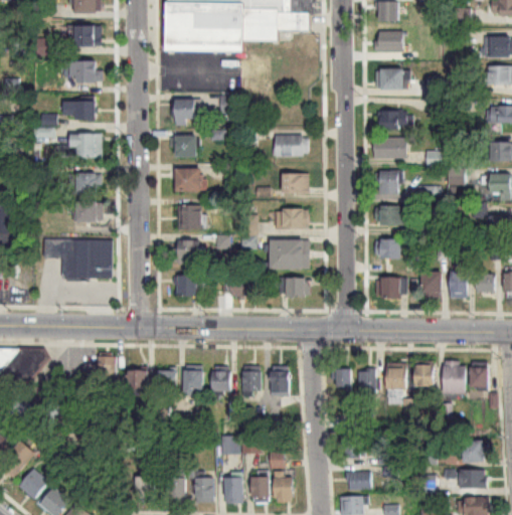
[(73,0),(73,13),(100,13),(99,0),(73,0)]
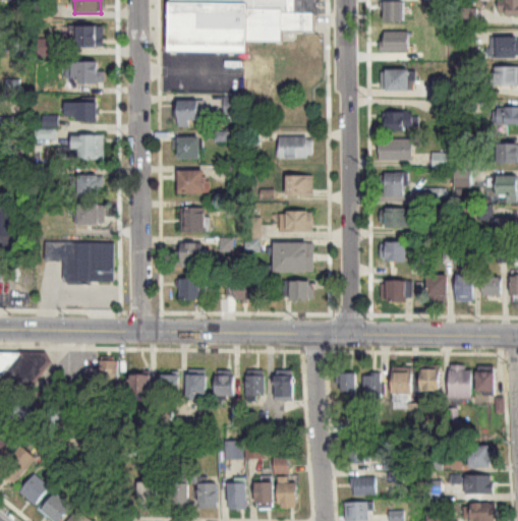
[(167,51),(244,53),(245,41),(280,42),(280,31),(312,31),(312,0),(172,0),(173,1),(168,1),(167,51)]
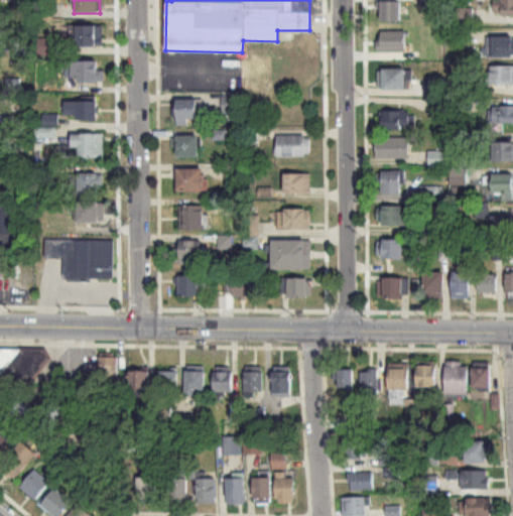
[(512,0),(491,0),(492,16),(512,16),(512,0)]
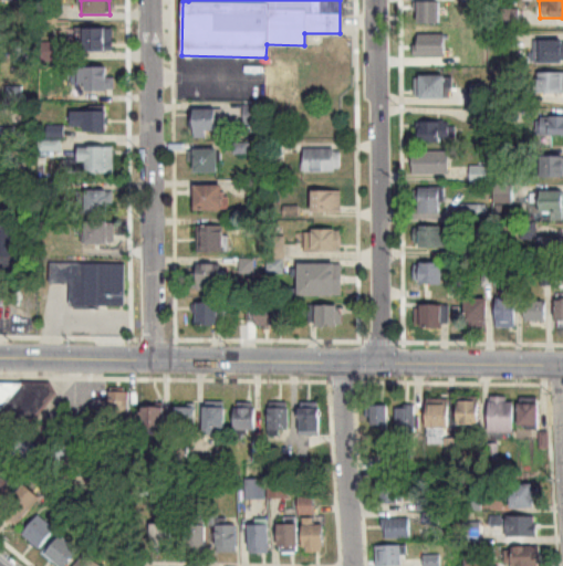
[(111,29),(81,29),(81,51),(111,51),(111,29)]
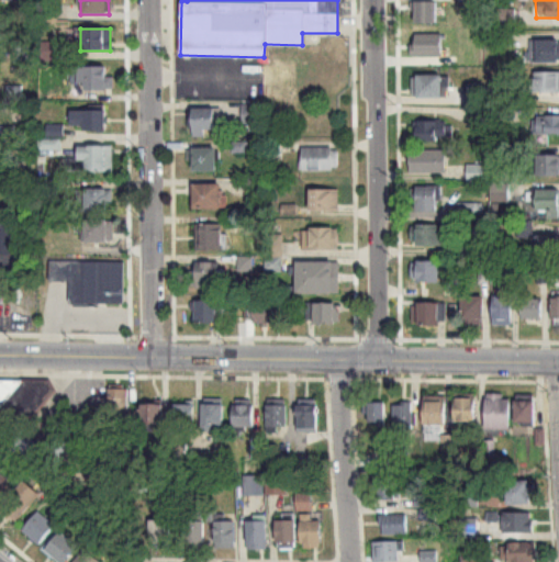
[(558,41),(532,41),(532,64),(558,63),(558,41)]
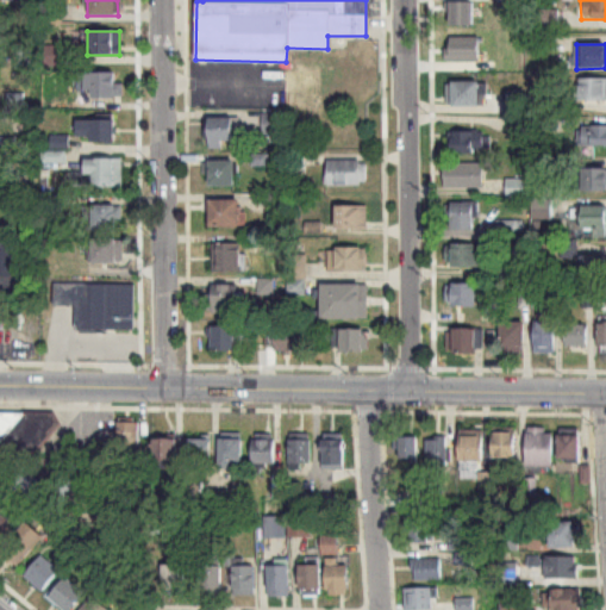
[(83,73),(83,98),(122,98),(122,82),(112,82),(112,73),(83,73)]
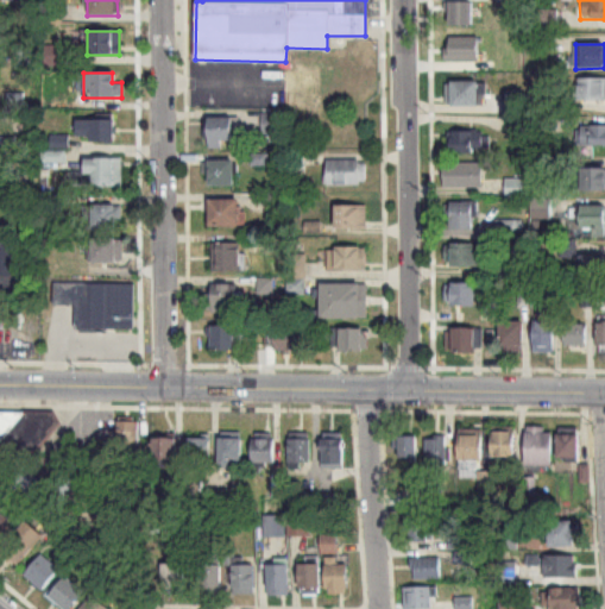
[(604,101),(604,77),(574,79),(574,101),(604,101)]
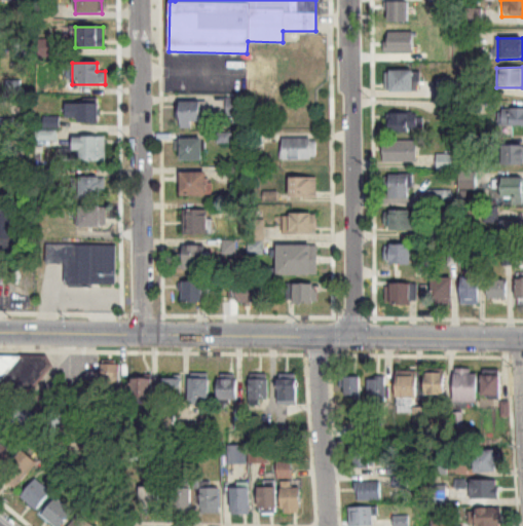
[(387,92),(412,92),(412,70),(387,70),(387,92)]
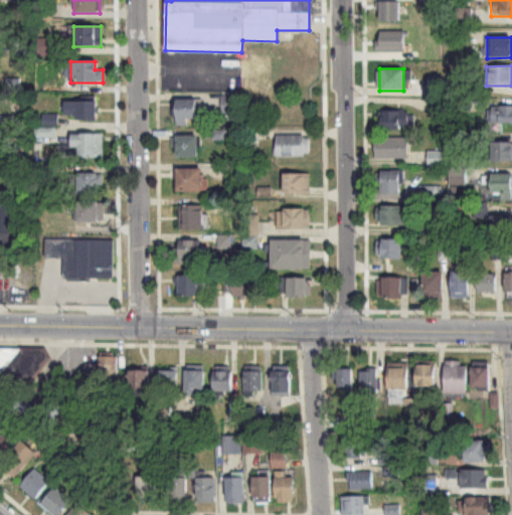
[(196,127),(196,97),(175,97),(175,127),(196,127)]
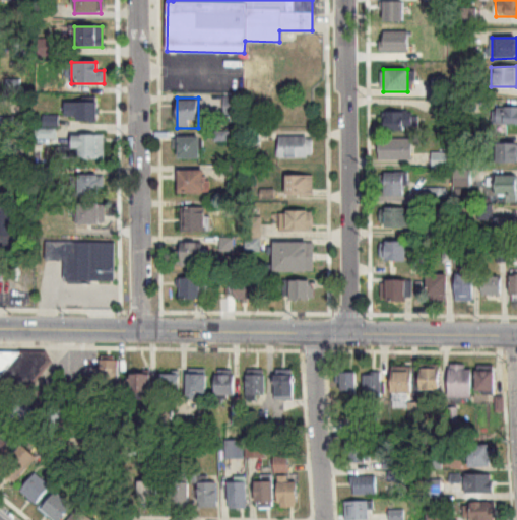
[(95,121),(95,103),(64,103),(64,121),(95,121)]
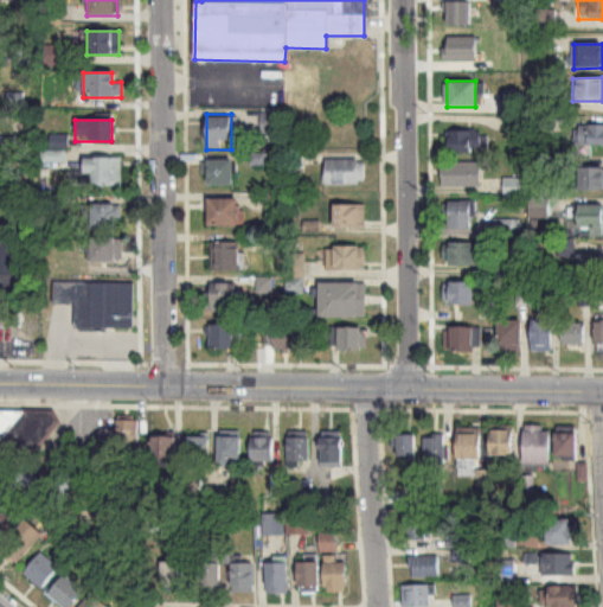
[(602,126),(581,126),(581,146),(602,145),(602,126)]
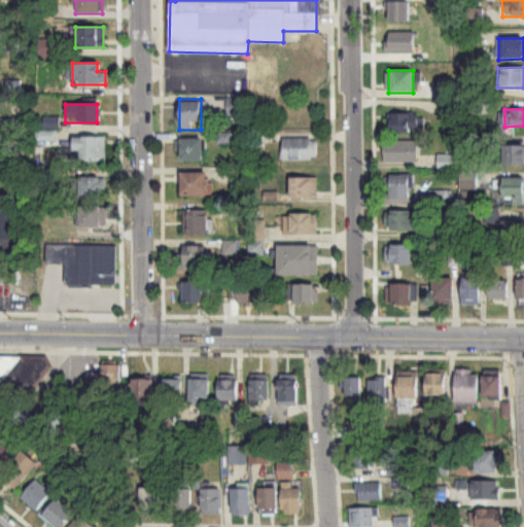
[(417,133),(417,113),(388,113),(388,133),(417,133)]
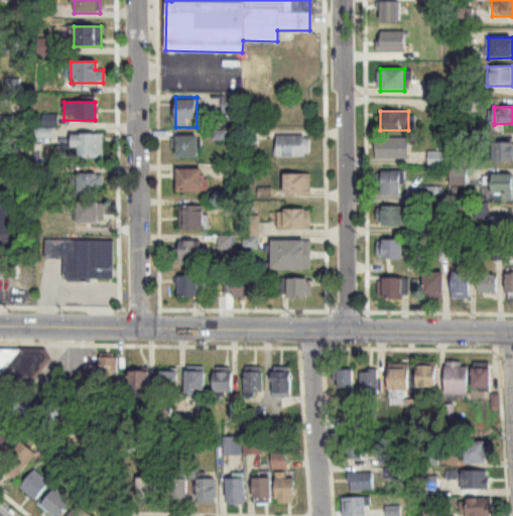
[(56,116),(42,116),(42,129),(34,129),(34,143),(56,143),(56,116)]
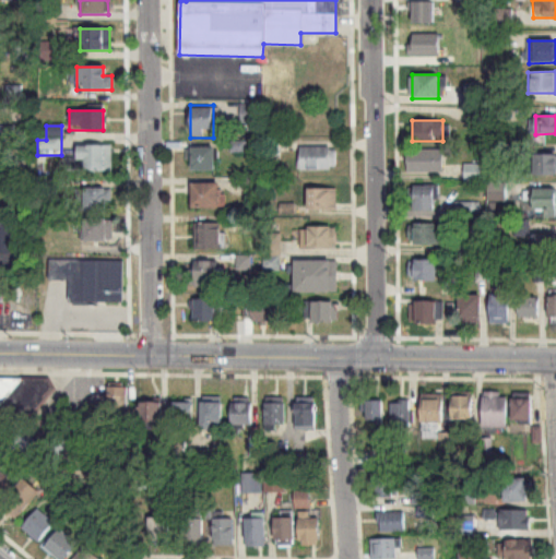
[(109,173),(109,145),(75,145),(75,158),(66,158),(66,173),(109,173)]
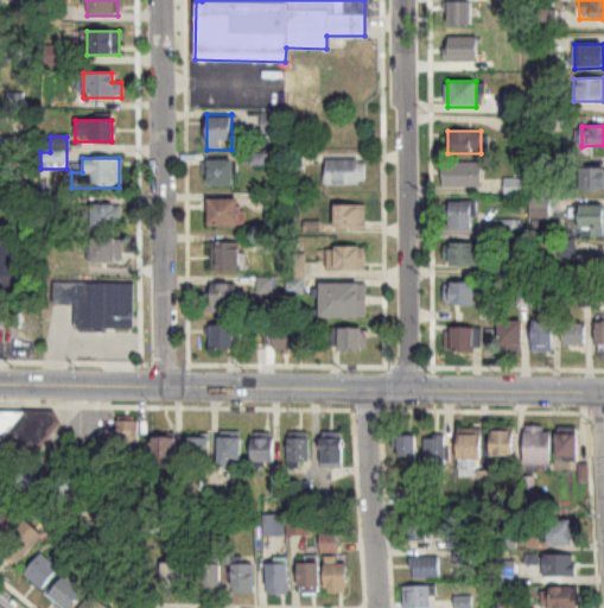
[(231,188),(231,158),(205,158),(205,188),(231,188)]
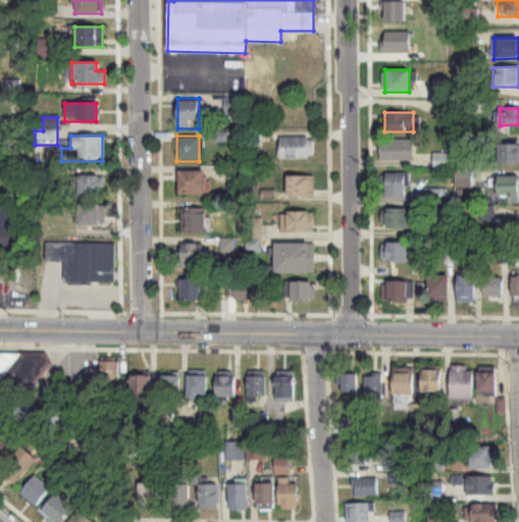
[(311,159),(311,137),(277,137),(277,159),(311,159)]
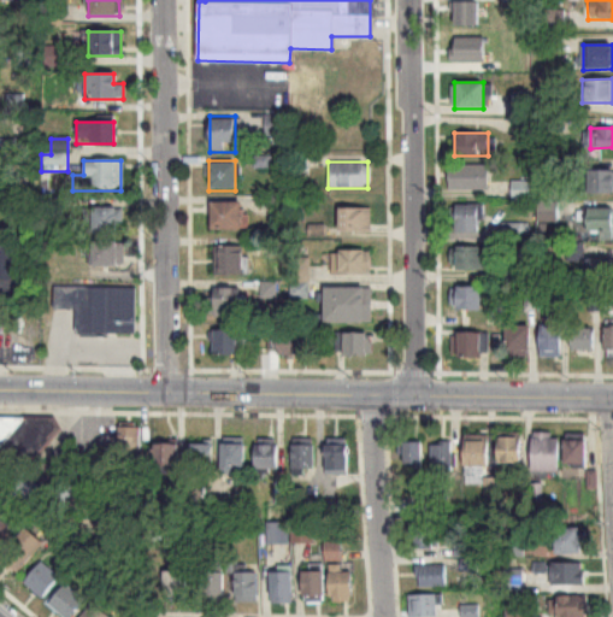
[(487,191),(487,165),(447,165),(447,191),(487,191)]
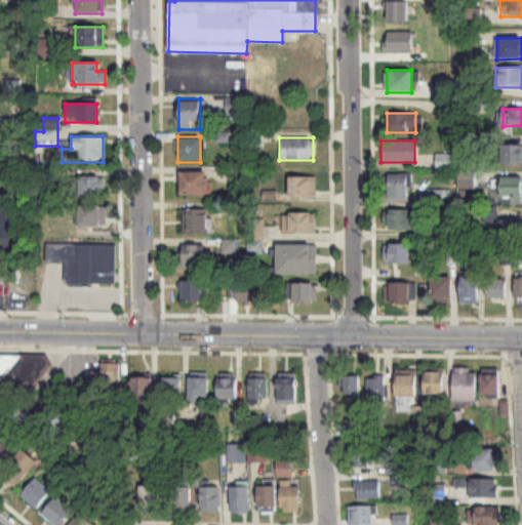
[(521,164),(521,146),(499,147),(499,165),(521,164)]
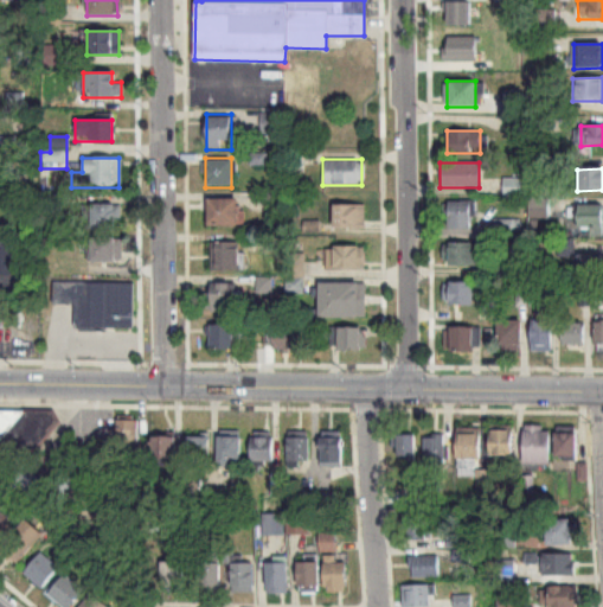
[(241,199),(206,199),(206,227),(241,227),(241,199)]
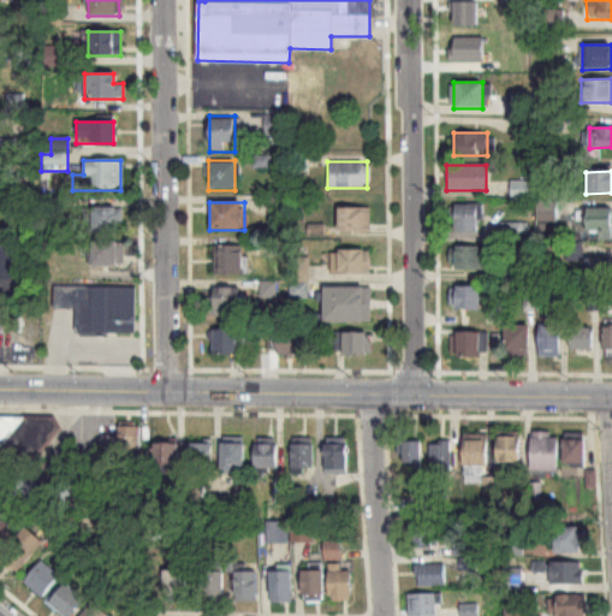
[(480,205),(452,205),(452,234),(480,234),(480,205)]
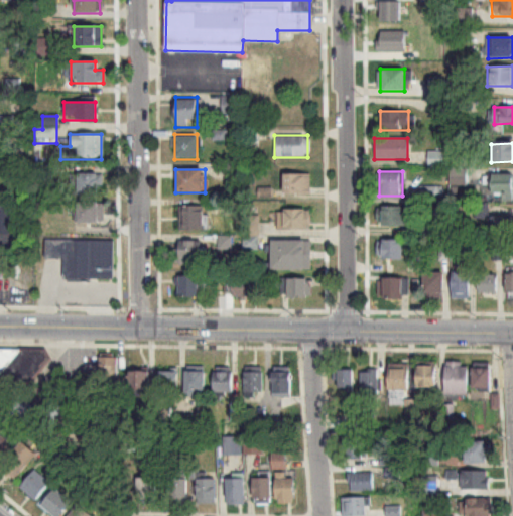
[(76,196),(101,196),(101,174),(76,174),(76,196)]
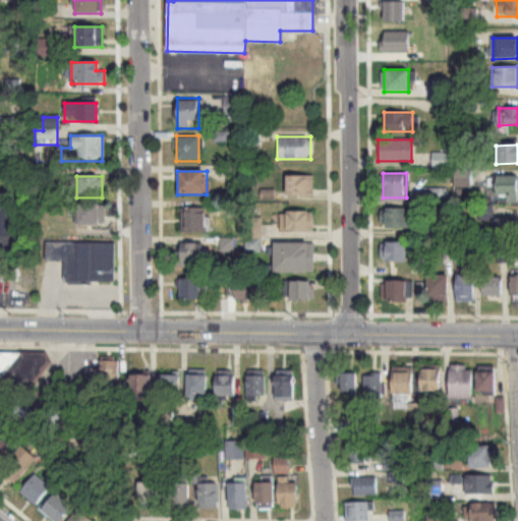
[(310,176),(284,176),(284,195),(310,195),(310,176)]
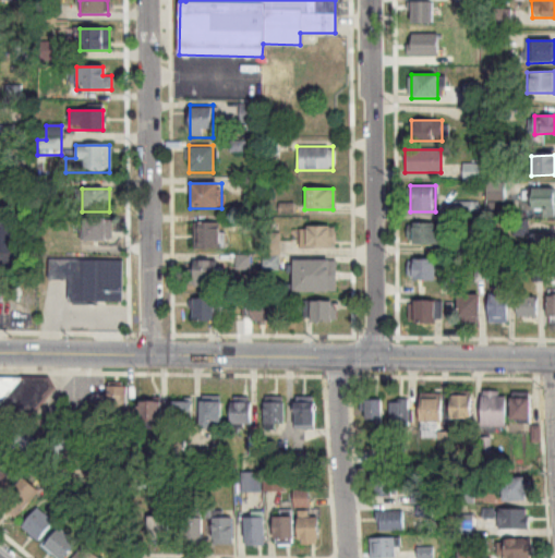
[(540,215),(540,218),(552,218),(552,190),(530,190),(530,215),(540,215)]
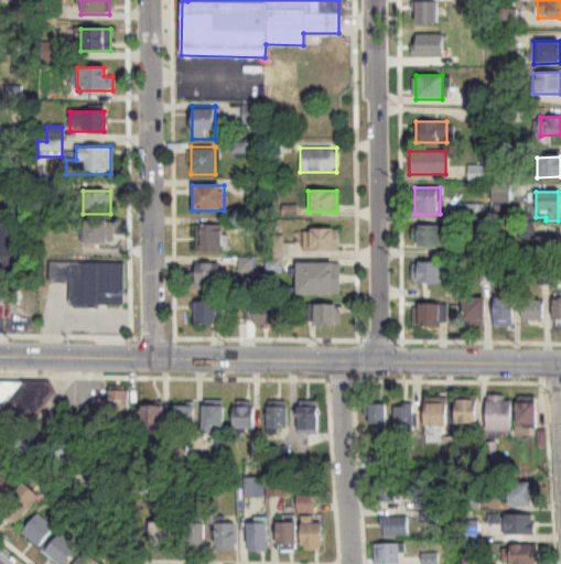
[(112,245),(112,221),(83,221),(83,245),(112,245)]
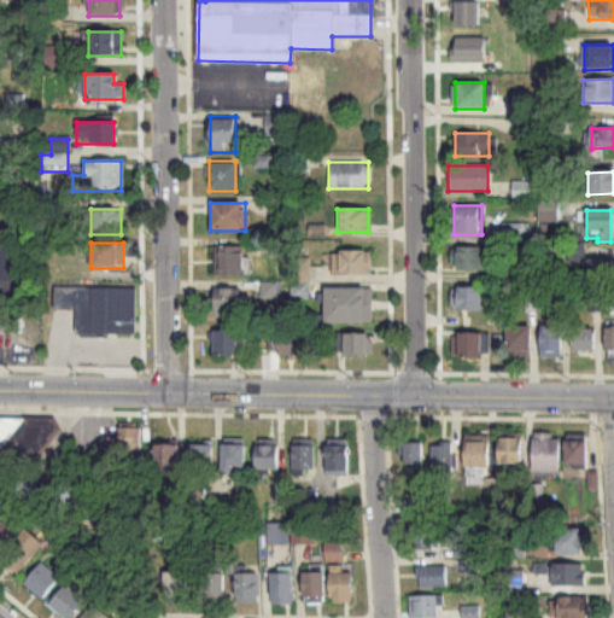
[(17,248),(0,246),(0,303),(16,304),(17,248)]
